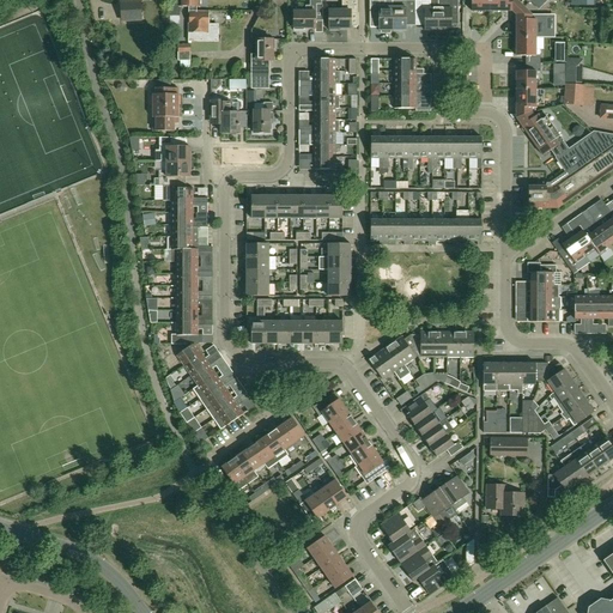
[(122,0),(122,2),(121,2),(123,22),(140,20),(139,1),(138,1),(137,0),(122,0)]
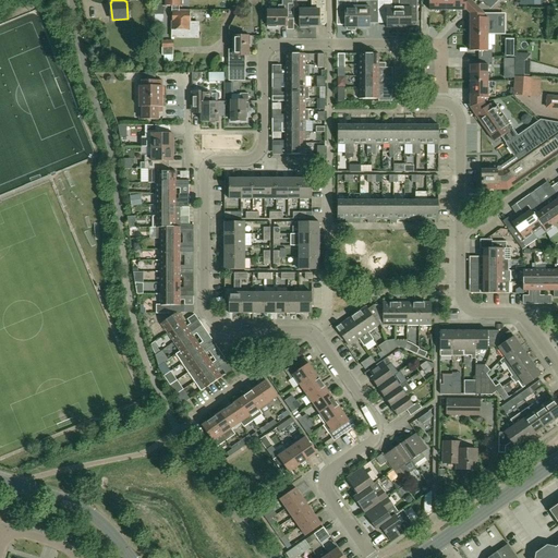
[(181,7),(181,0),(154,0),(155,15),(164,15),(164,7),(172,7),(172,11),(178,11),(178,7),(181,7)]
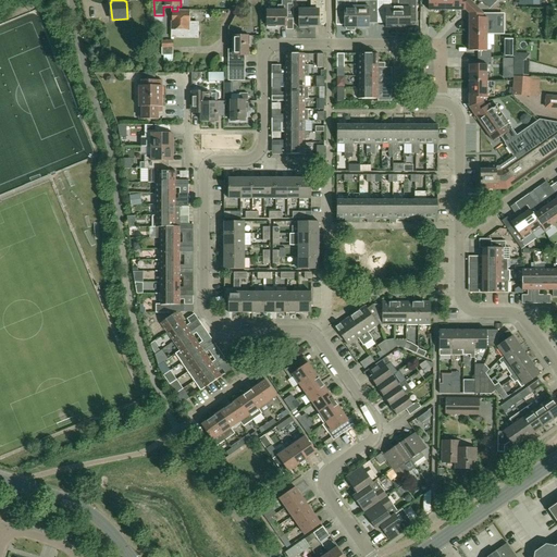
[(319,13),(324,13),(324,0),(310,0),(311,11),(299,11),(299,28),(308,28),(308,26),(319,26),(319,13)]
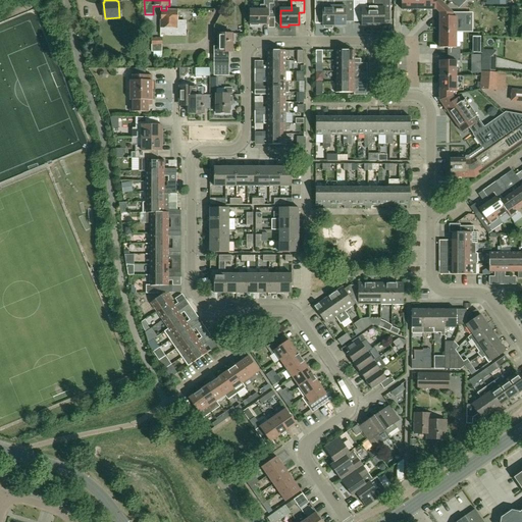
[(362,27),(373,27),(373,7),(372,0),(353,0),(354,1),(354,12),(362,12),(362,27)]
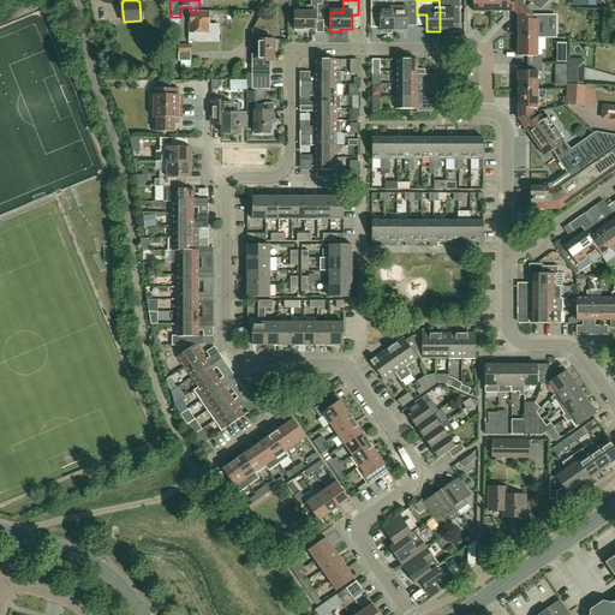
[(453,31),(453,15),(460,15),(459,0),(439,0),(440,9),(440,31),(453,31)]
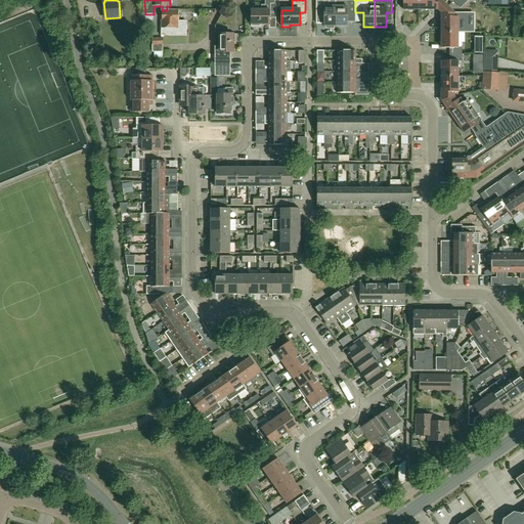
[(402,0),(402,9),(419,9),(418,0),(402,0)]
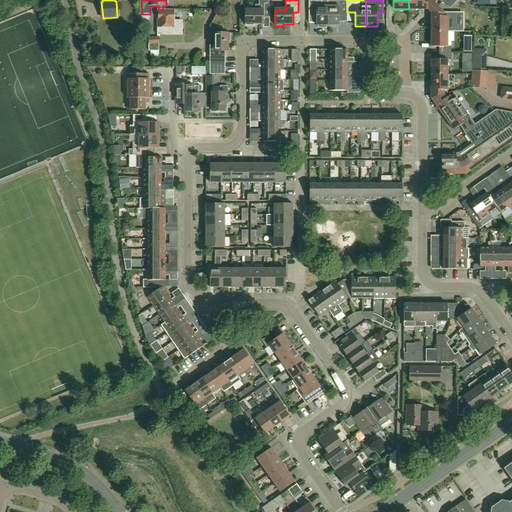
[(428,9),(434,3),(430,0),(408,0),(409,9),(428,9)]
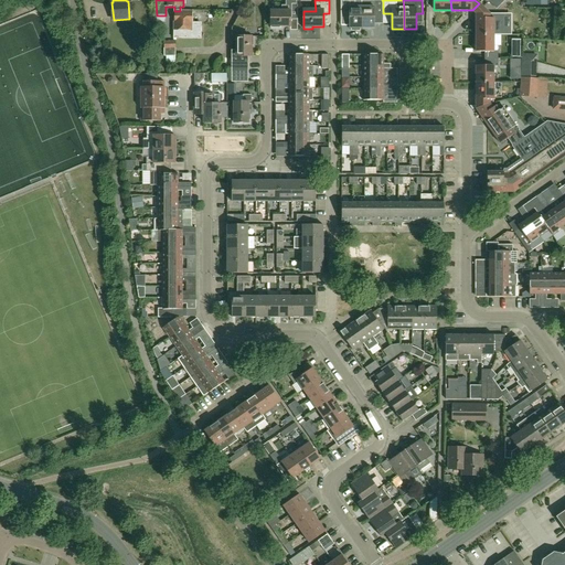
[(362,29),(362,9),(354,9),(354,1),(341,1),(341,14),(349,14),(349,29),(351,29),(351,31),(360,31),(360,29),(362,29)]
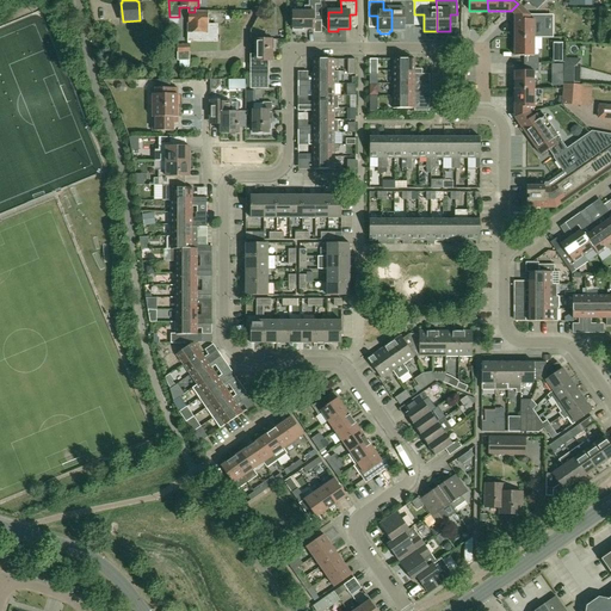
[(405,31),(405,16),(414,14),(414,1),(392,1),(390,1),(392,10),(392,31),(405,31)]
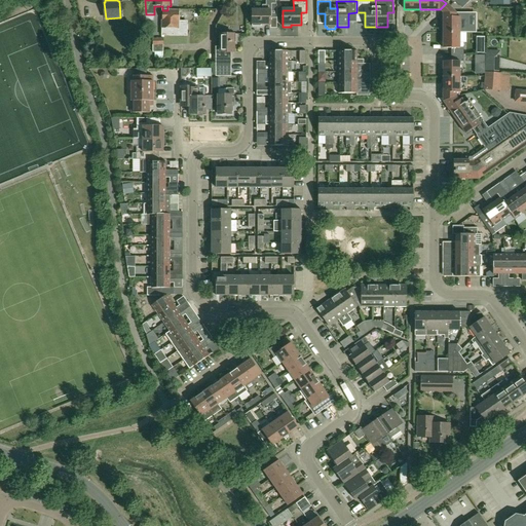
[(276,19),(276,5),(265,5),(266,11),(252,11),(252,27),(261,27),(261,25),(270,25),(270,19),(276,19)]
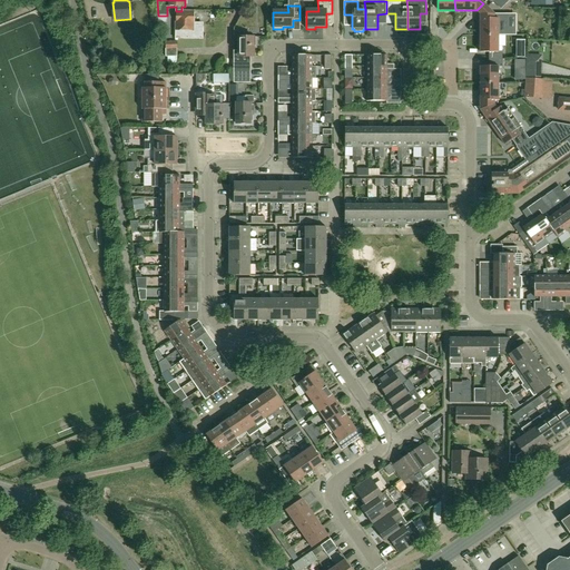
[(480,15),(480,36),(498,36),(498,18),(494,18),(494,15),(487,7),(480,15)]
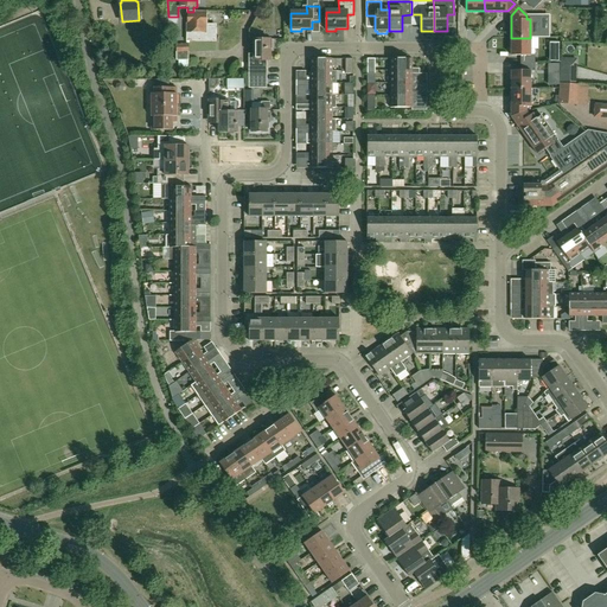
[(206,24),(206,12),(193,12),(187,12),(187,25),(186,25),(186,32),(186,42),(216,42),(216,24),(206,24)]
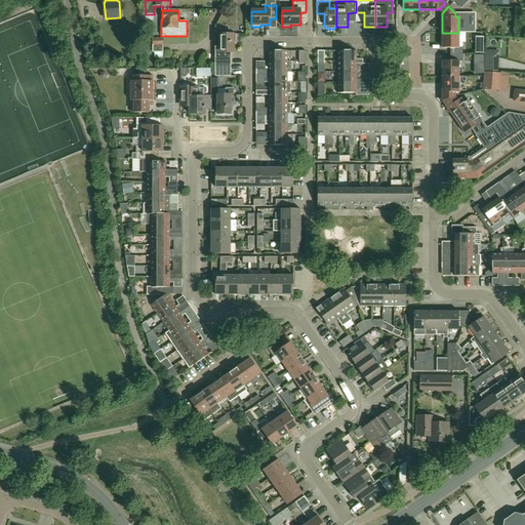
[(461,21),(476,21),(476,12),(461,12),(461,21)]
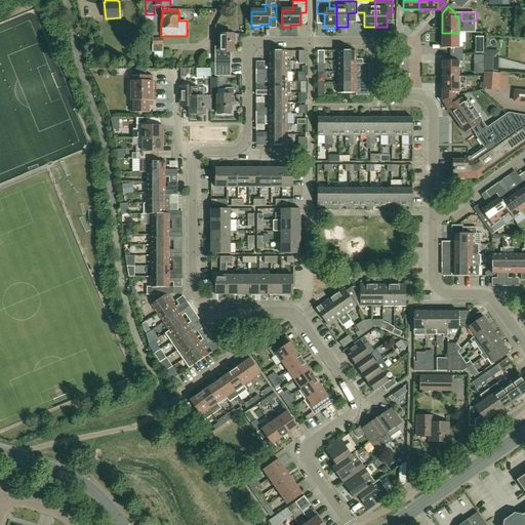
[(442,33),(442,48),(450,48),(450,54),(462,54),(462,48),(458,48),(458,33),(442,33)]
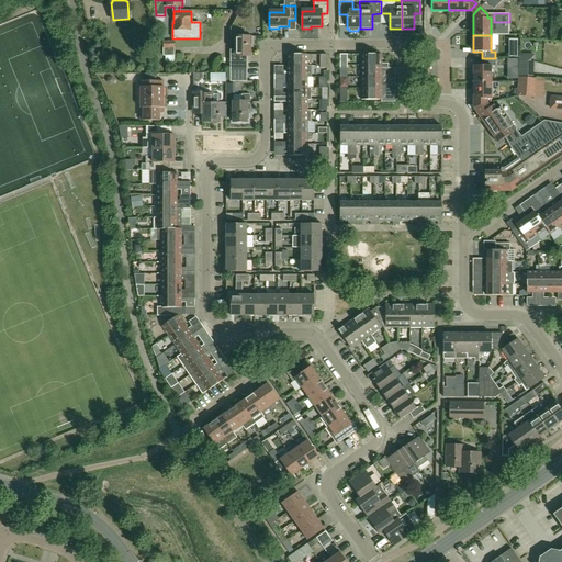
[(249,56),(249,46),(253,46),(253,36),(235,37),(235,51),(231,51),(231,69),(246,69),(246,63),(246,56),(249,56)]
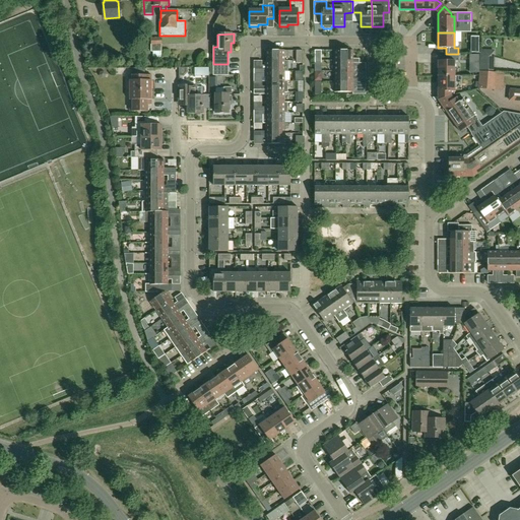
[(161,52),(161,38),(150,38),(151,52),(161,52)]
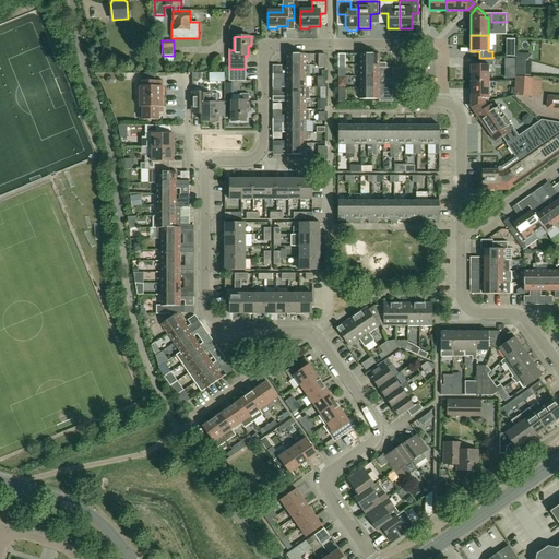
[(515,75),(530,76),(531,54),(516,54),(515,75)]
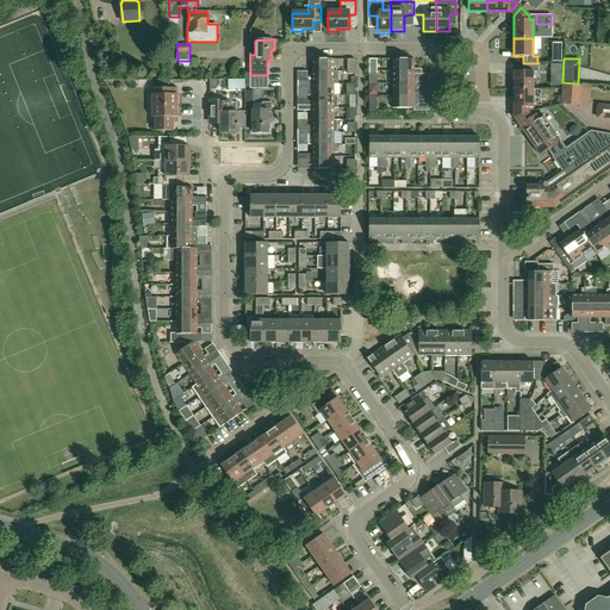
[(334,72),(334,60),(311,60),(311,72),(334,72)]
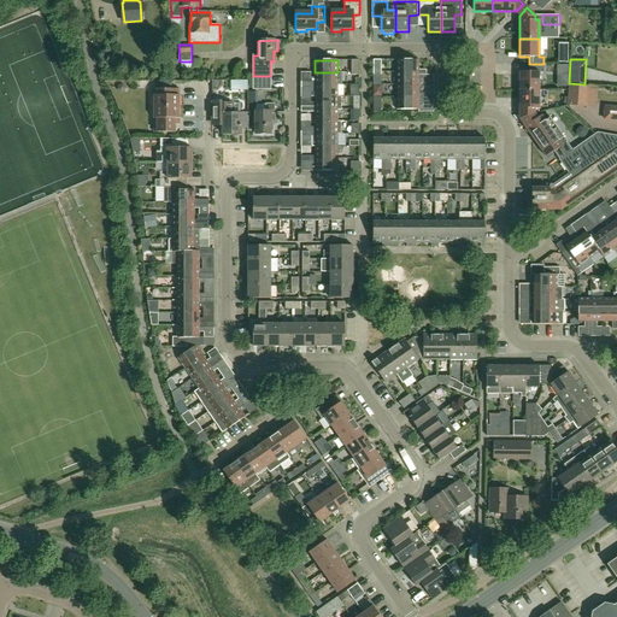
[(419,72),(419,70),(419,60),(397,60),(397,72),(419,72)]
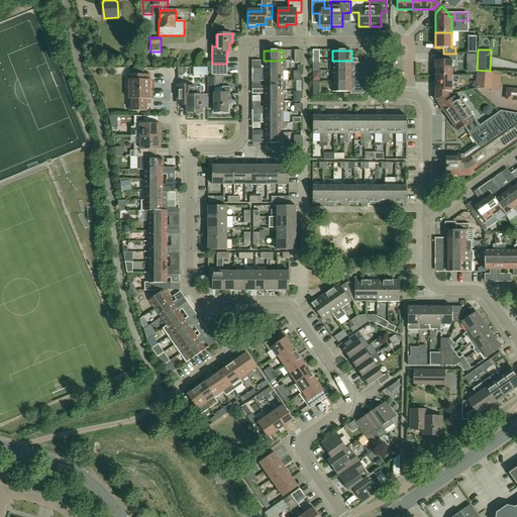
[(443,61),(435,61),(435,76),(451,76),(451,61),(455,61),(455,54),(443,54),(443,61)]
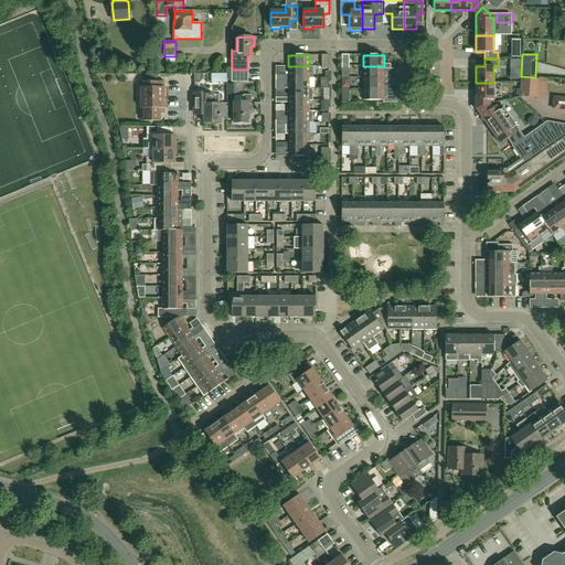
[(521,70),(521,61),(511,61),(511,70),(521,70)]
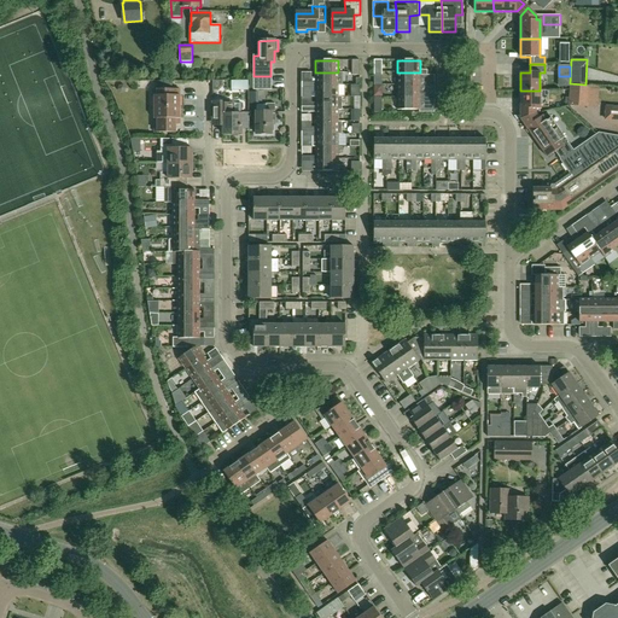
[(419,85),(419,75),(426,75),(426,70),(420,70),(420,73),(397,73),(397,85),(419,85)]
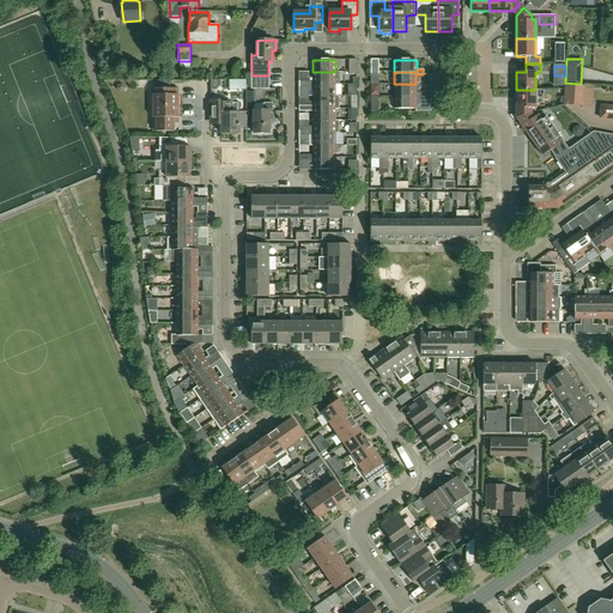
[(339,72),(335,72),(313,72),(313,82),(307,82),(307,87),(314,87),(314,84),(335,84),(339,84),(339,72)]
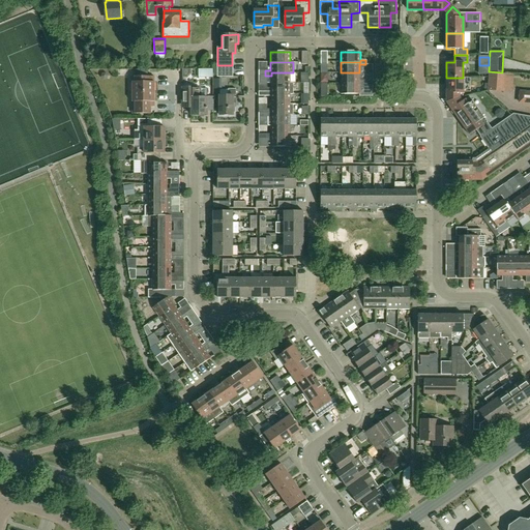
[(233,77),(232,65),(217,65),(217,77),(233,77)]
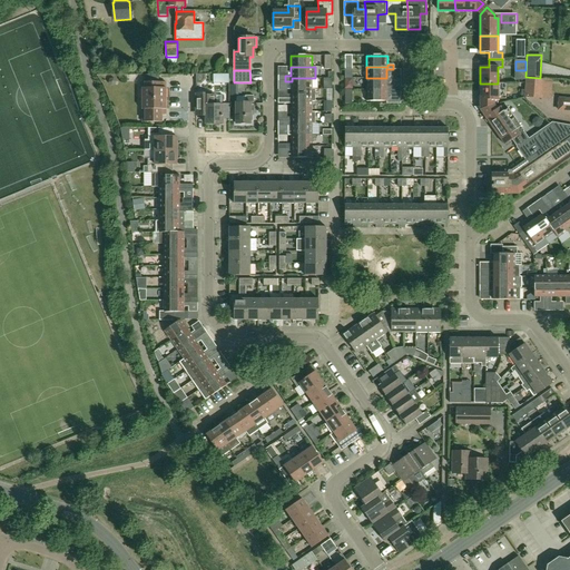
[(312,90),(312,89),(312,78),(292,78),(292,81),(292,90),(312,90)]
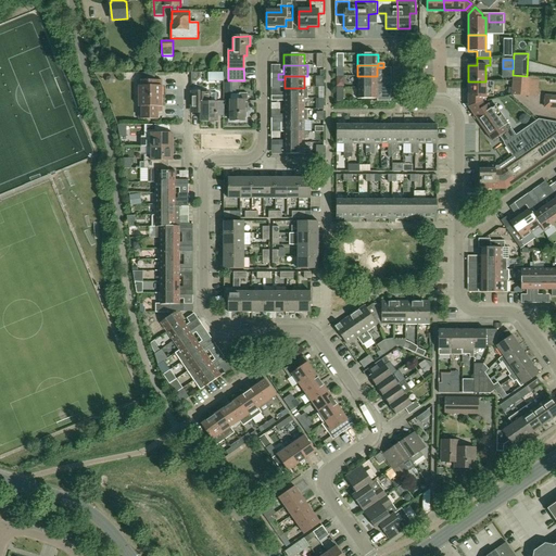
[(377,88),(377,85),(377,76),(357,76),(357,88),(377,88)]
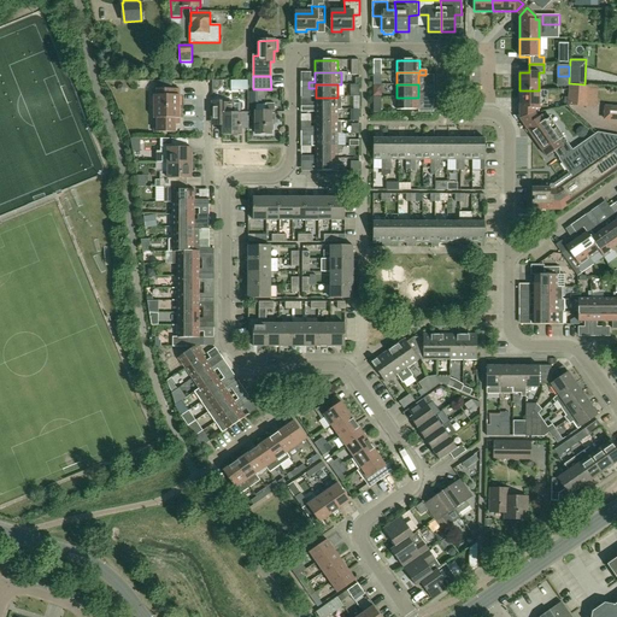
[(588,86),(569,84),(568,106),(587,107),(588,86)]
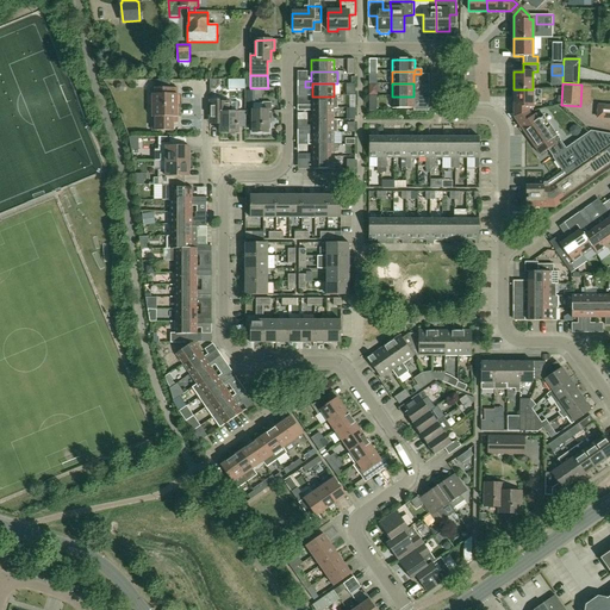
[(355,95),(354,85),(344,85),(344,95),(355,95)]
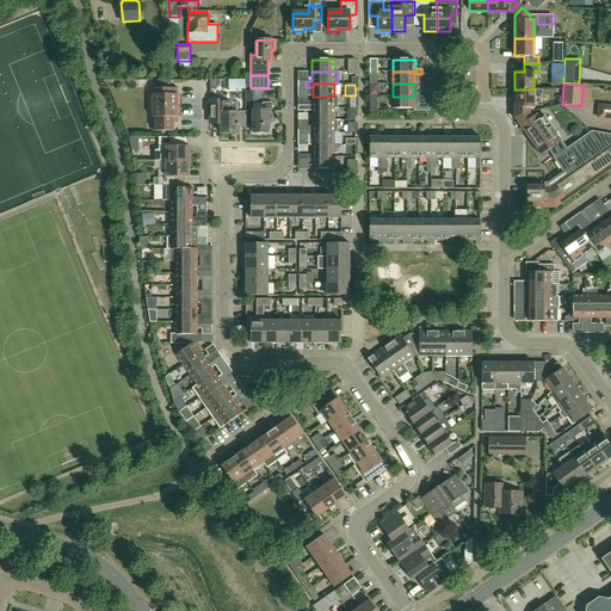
[(178,123),(178,88),(153,88),(153,131),(173,131),(173,123),(178,123)]
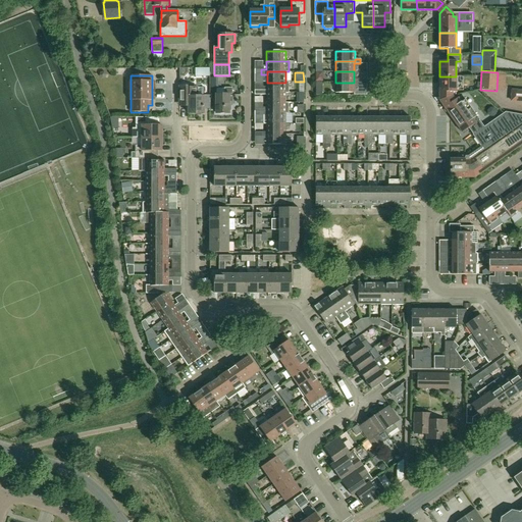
[(439,76),(439,100),(453,96),(453,92),(456,92),(456,76),(439,76)]
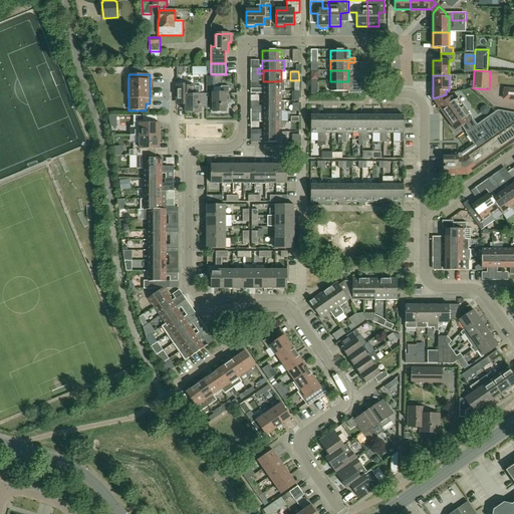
[(349,91),(349,83),(354,83),(354,78),(348,78),(348,81),(330,81),(330,91),(349,91)]
